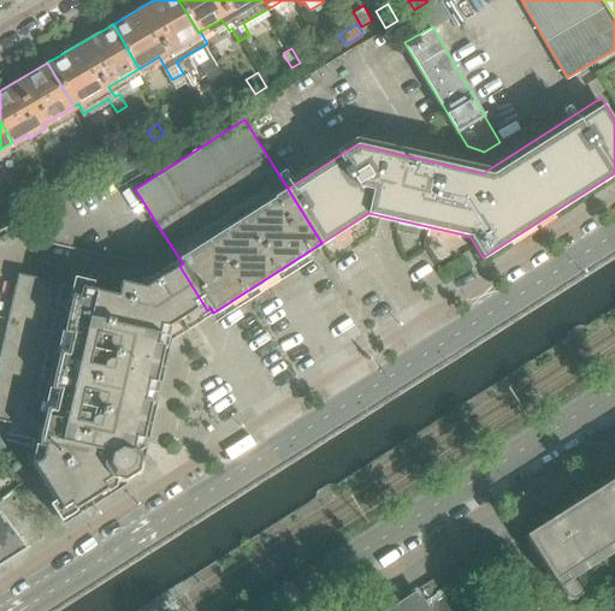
[(181,136),(176,126),(170,130),(176,140),(181,136)]
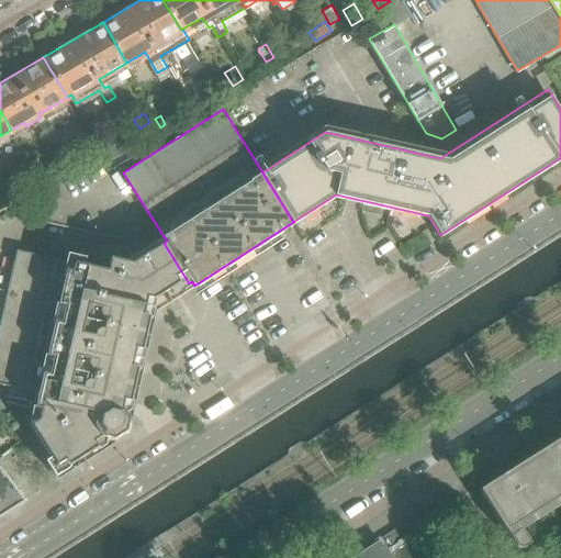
[(160,127),(155,119),(149,122),(155,131),(160,127)]
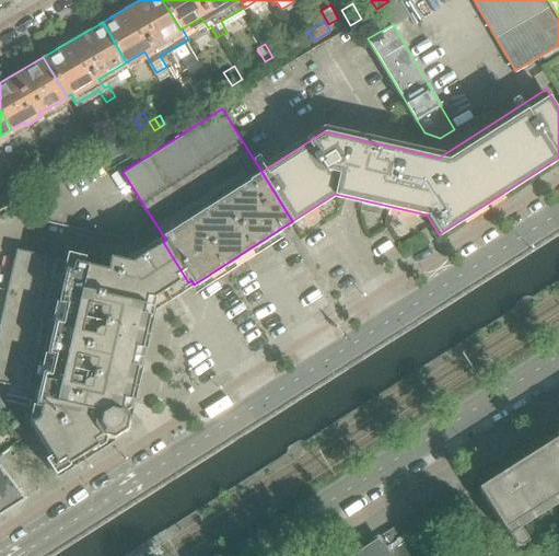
[(154,130),(149,122),(143,125),(149,134),(154,130)]
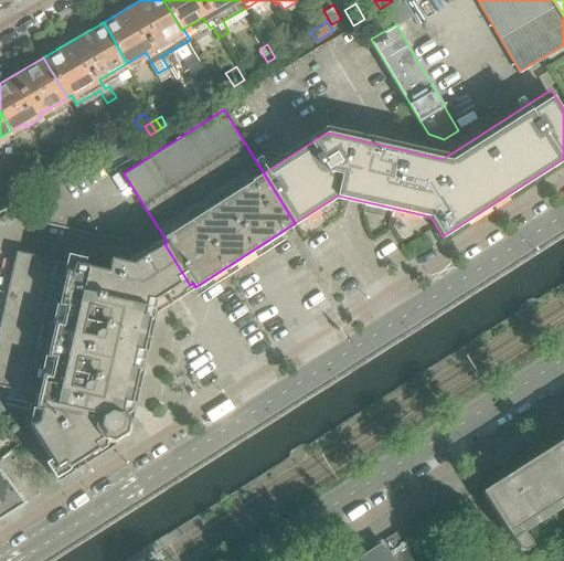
[(52,124),(46,127),(51,135),(57,130),(52,124)]
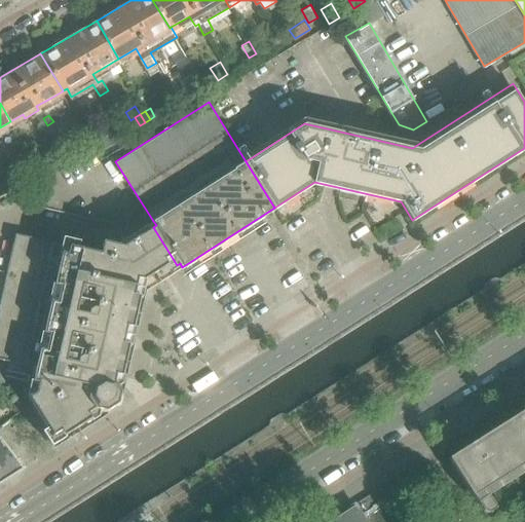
[(53,121),(47,125),(47,126),(58,142),(70,134),(61,117),(53,121)]
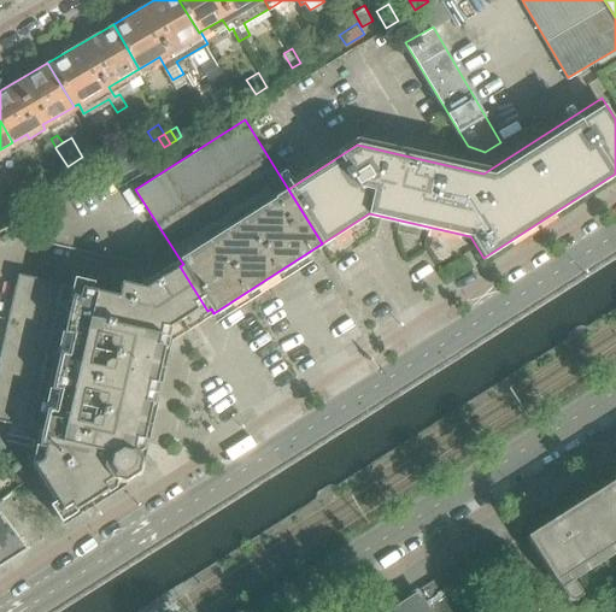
[(164,147),(158,137),(153,141),(158,151),(164,147)]
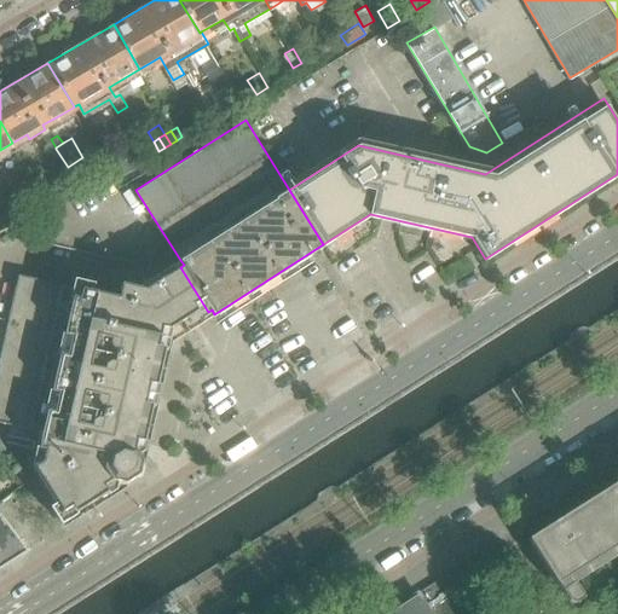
[(51,139),(45,143),(50,152),(56,149),(56,148),(51,139)]
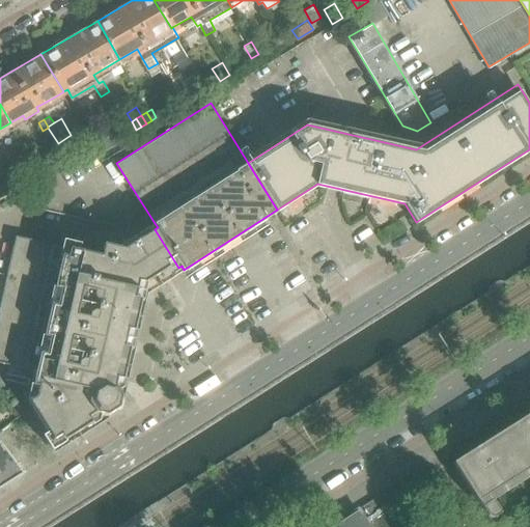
[(106,136),(119,128),(114,120),(101,128),(106,136)]
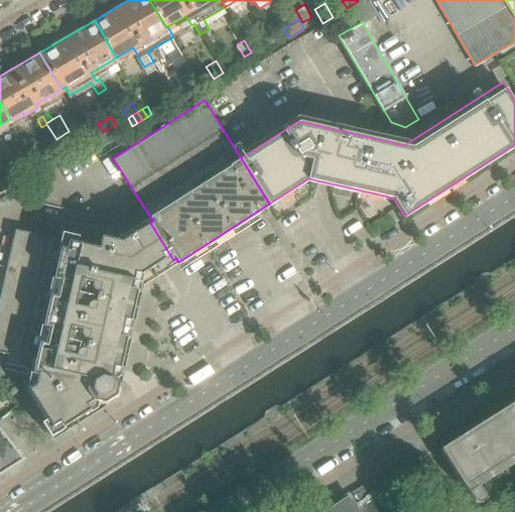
[(132,126),(128,118),(123,121),(128,129),(132,126)]
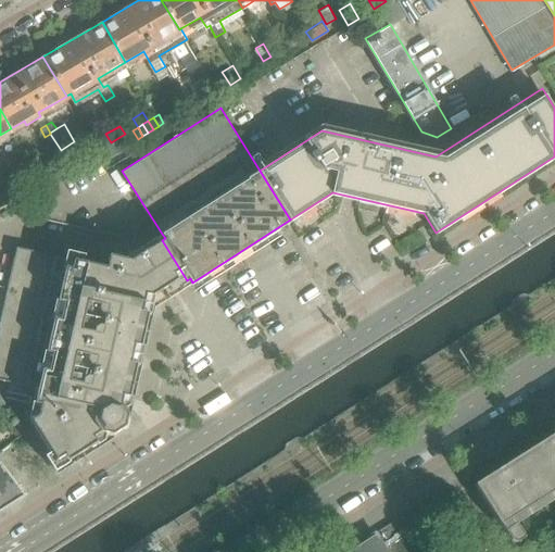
[(138,139),(133,130),(127,134),(133,142),(138,139)]
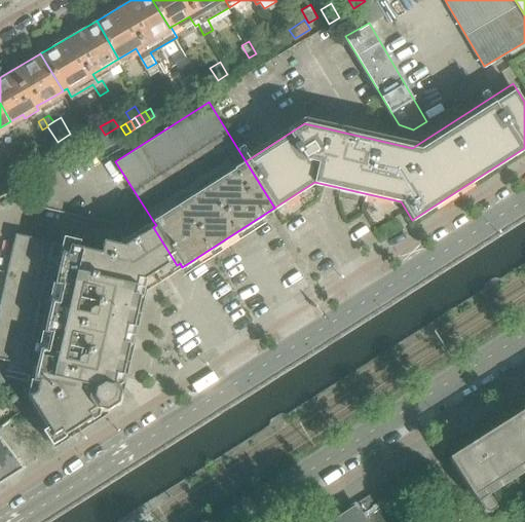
[(125,135),(120,126),(116,129),(120,137),(125,135)]
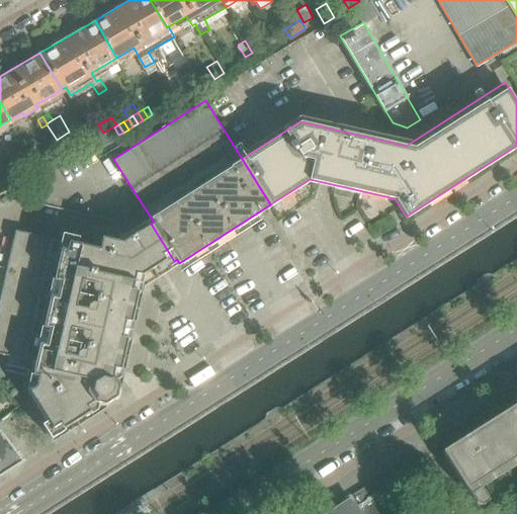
[(118,135),(114,127),(109,130),(114,138),(118,135)]
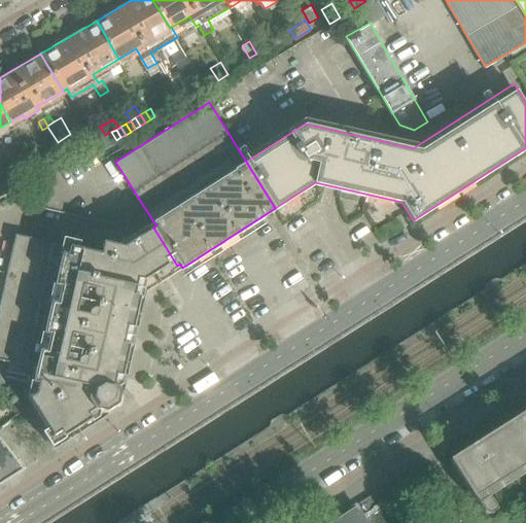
[(116,140),(111,132),(106,135),(111,143),(116,140)]
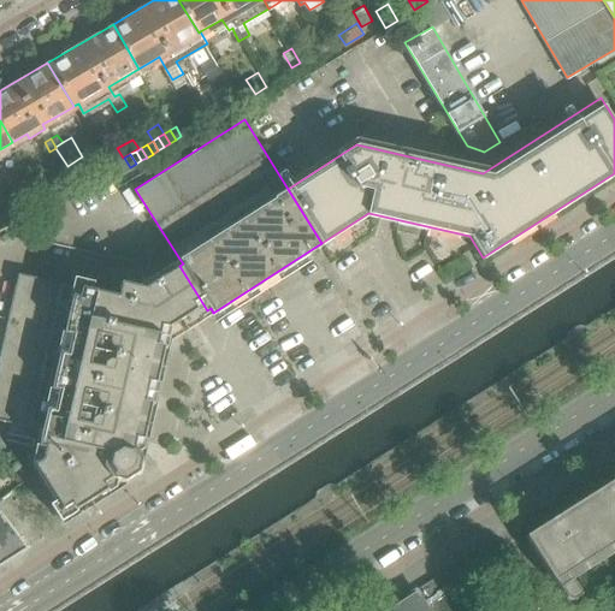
[(130,167),(124,158),(118,161),(124,171),(130,167)]
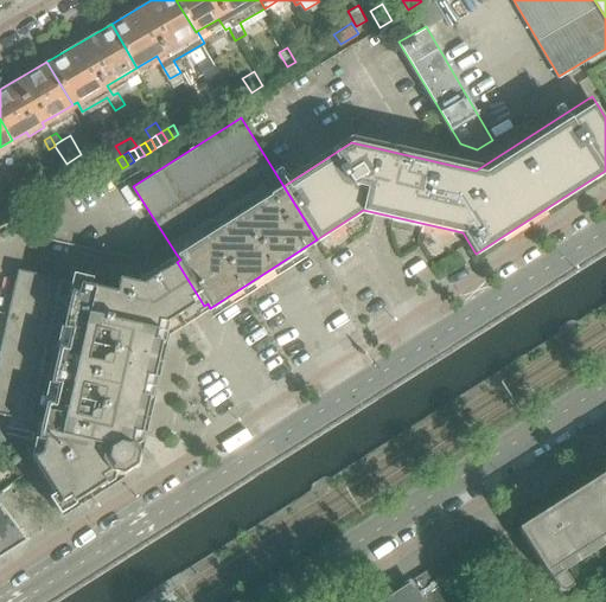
[(142,453),(170,333),(210,308),(208,303),(204,306),(177,262),(180,260),(177,255),(161,264),(134,281),(120,277),(116,289),(43,273),(18,268),(0,347),(0,411),(42,421),(33,458),(38,463),(56,492),(50,495),(62,516),(126,475),(125,472),(136,465),(140,452),(142,453)]
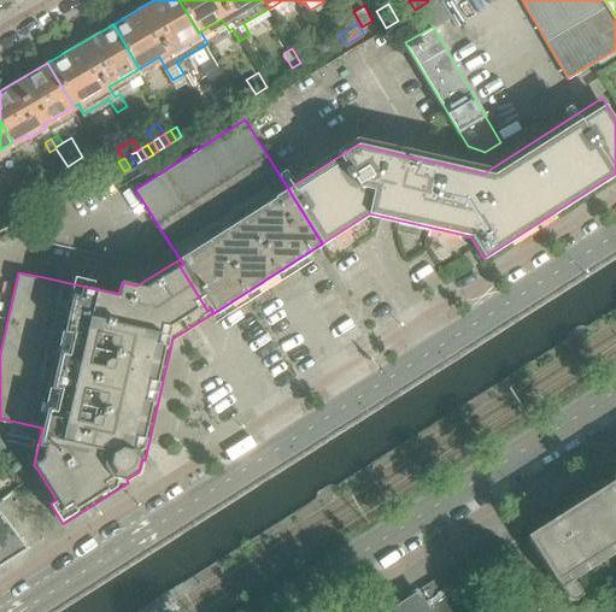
[(557,516),(527,535),(533,545),(565,595),(568,596),(568,598),(572,599),(575,598),(576,598),(582,594),(573,578),(590,568),(615,552),(615,478),(611,482),(585,499),(557,516)]
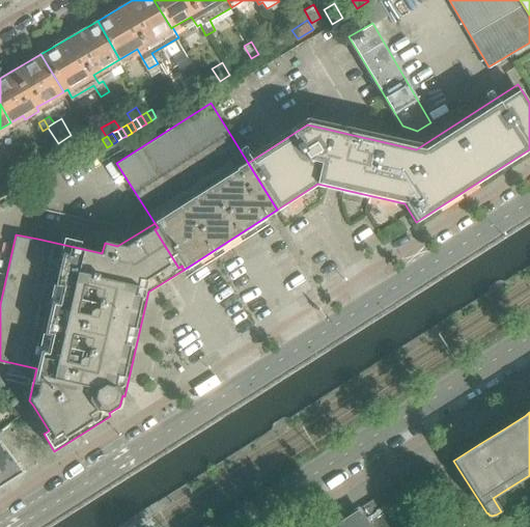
[(0,486),(26,469),(25,468),(24,469),(0,437),(0,486)]
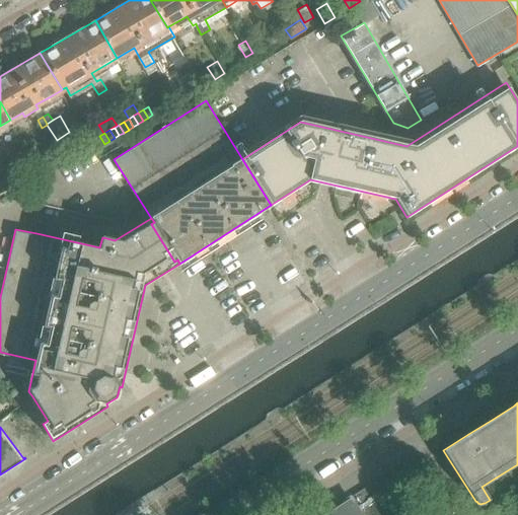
[(384,514),(386,514),(377,500),(415,475),(407,461),(321,514),(384,514)]
